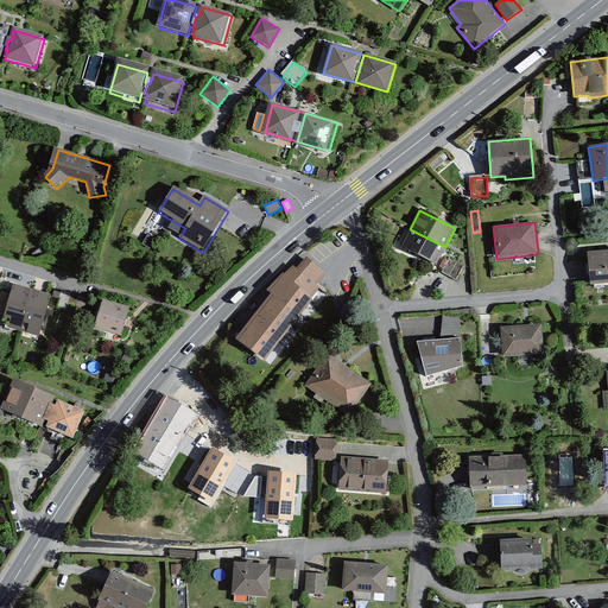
[(445,247),(410,229),(400,247),(436,266),(445,247)]
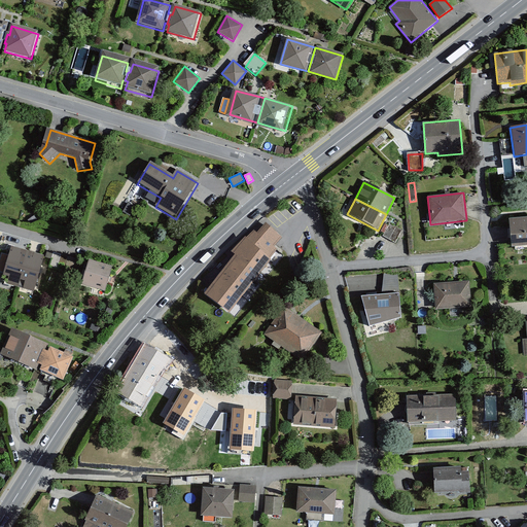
[(526,217),(510,219),(512,247),(526,246),(526,217)]
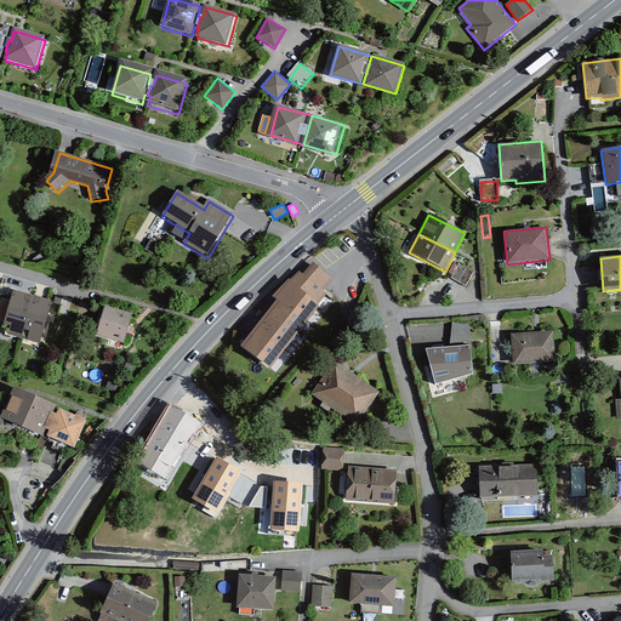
[(332,280),(313,262),(302,275),(298,272),(272,297),(277,301),(240,347),(271,370),(320,307),(318,306),(326,295),(323,291),(332,280)]
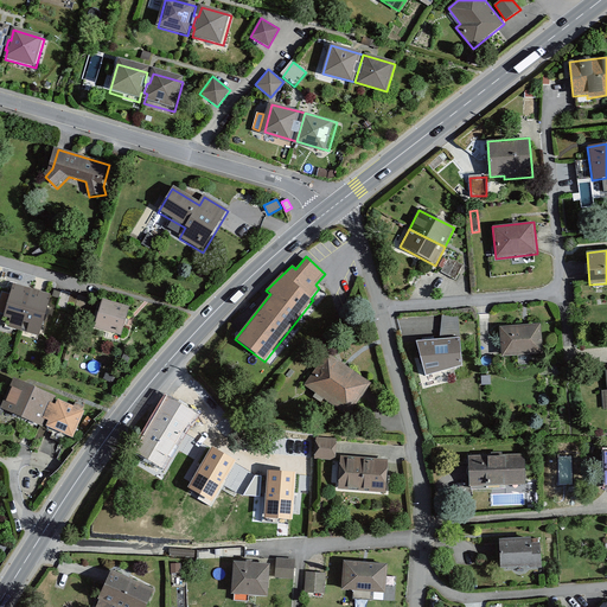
[(462,266),(449,259),(442,273),(455,280),(462,266)]
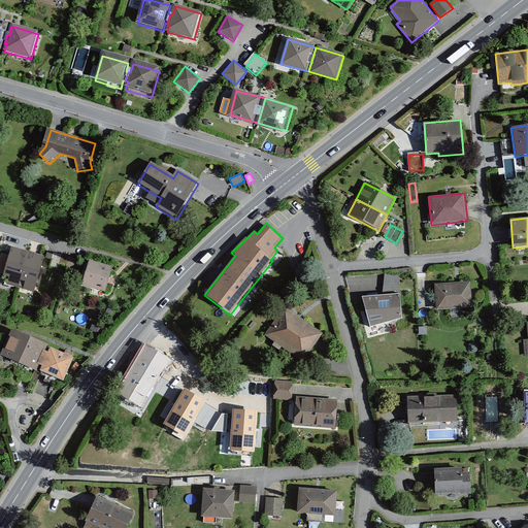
[(28,253),(11,248),(3,276),(9,277),(7,285),(18,288),(28,253)]
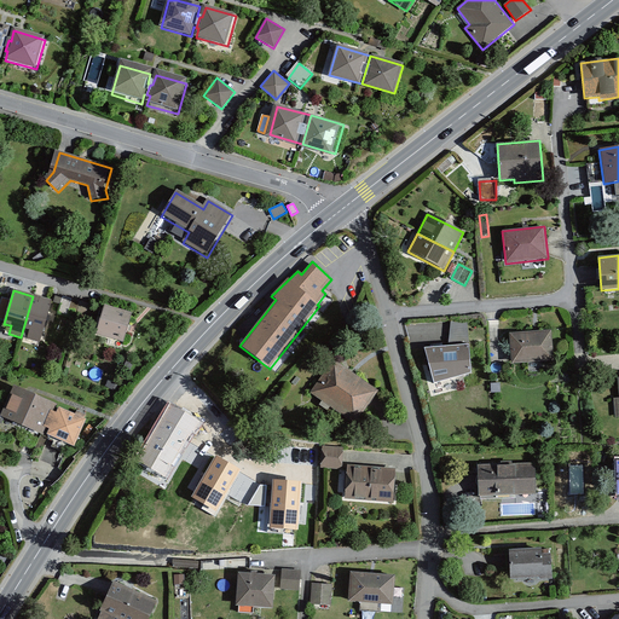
[(52,301),(33,296),(21,337),(40,343),(52,301)]
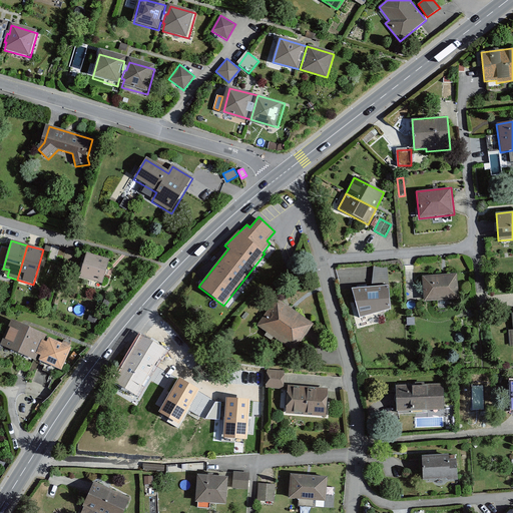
[(111,263),(87,255),(81,277),(105,284),(111,263)]
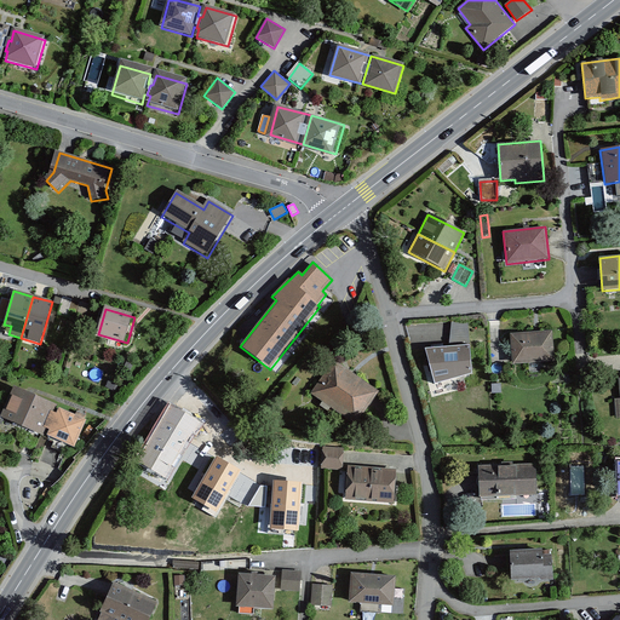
[(452,321),(449,345),(469,344),(468,321),(452,321)]
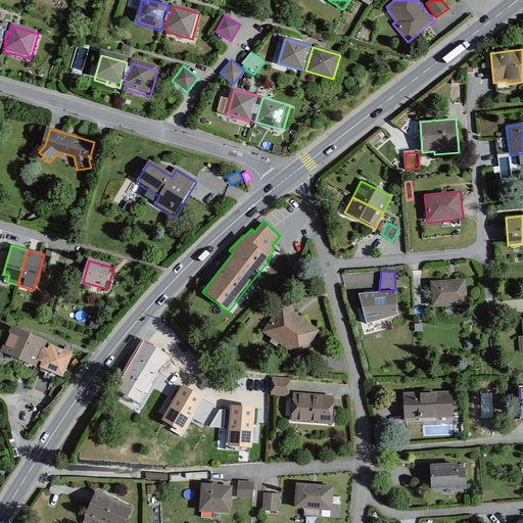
[(467,280),(430,282),(432,308),(468,305),(467,280)]
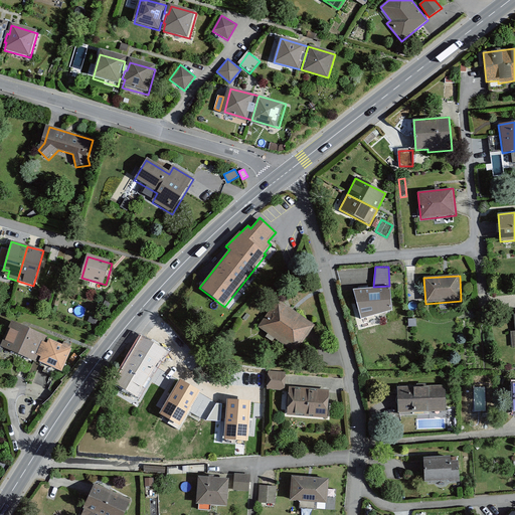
[(390,288),(353,291),(361,319),(392,311),(390,288)]
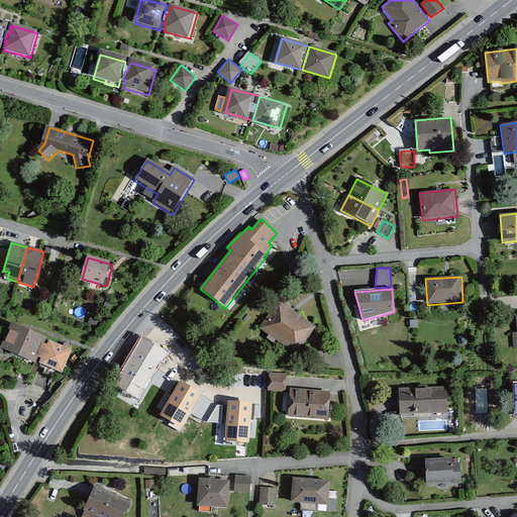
[(316,327),(280,302),(262,328),(298,353),(316,327)]
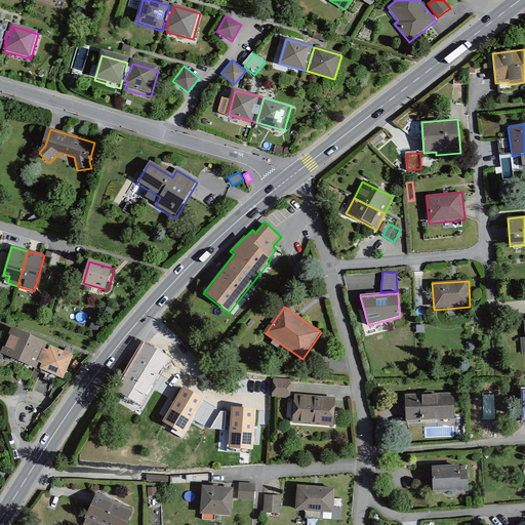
[(40,365),(46,351),(49,345),(12,329),(1,357),(38,371),(40,365)]
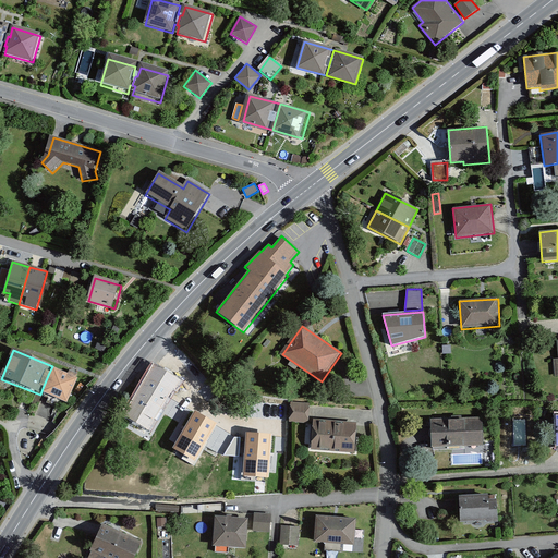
[(121,414),(149,432),(181,379),(152,363),(121,414)]
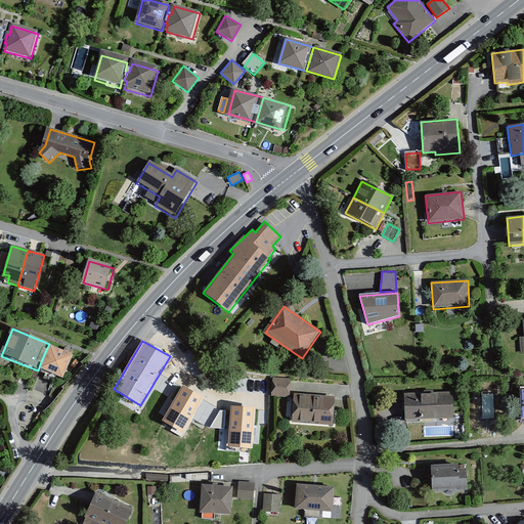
[(64,352),(51,347),(49,351),(46,350),(40,364),(44,365),(42,370),(64,381),(75,356),(72,355),(73,352),(67,349),(64,352)]
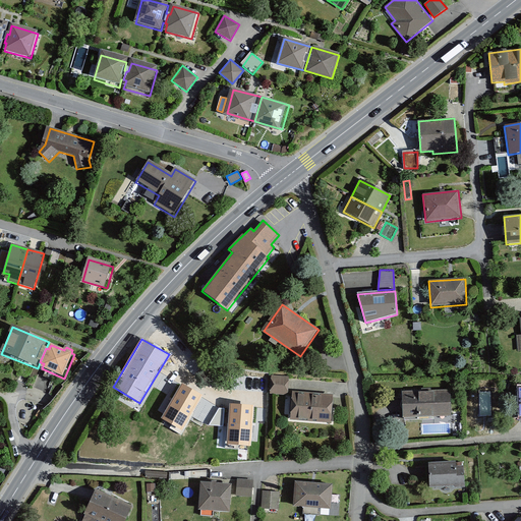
[(291,378),(273,377),(271,395),(275,395),(289,396),(291,378)]
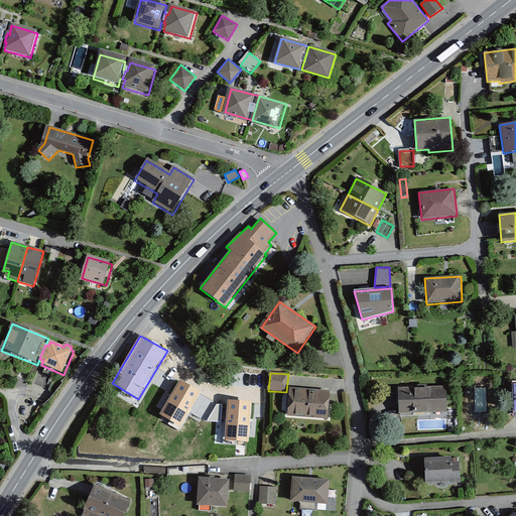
[(202,391),(180,379),(159,414),(180,426),(202,391)]
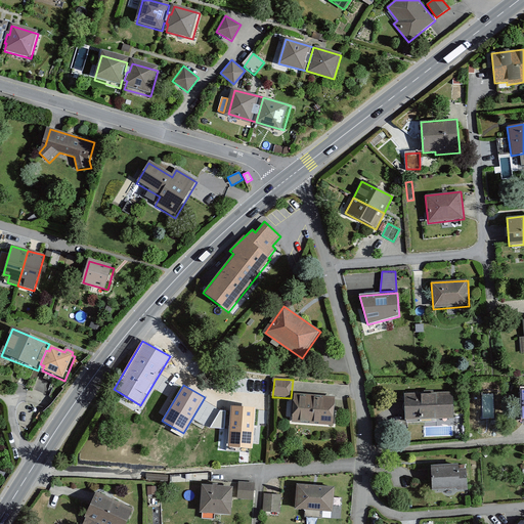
[(337,397),(295,394),(293,423),(335,426),(337,397)]
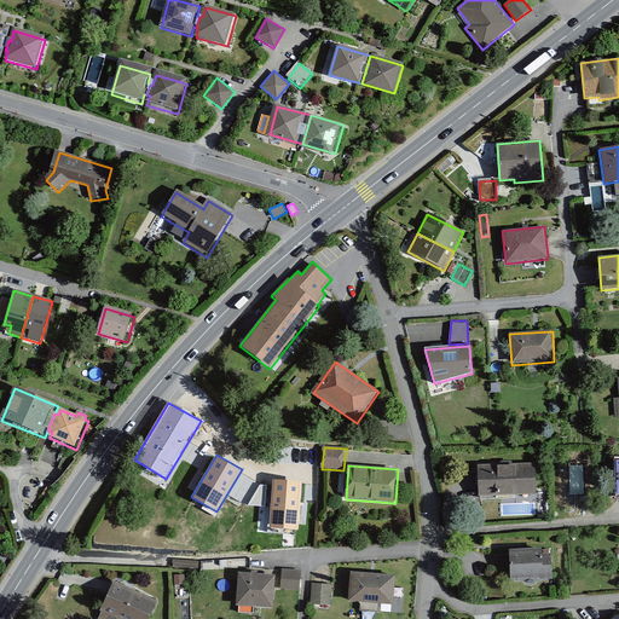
[(536,466),(478,468),(479,501),(537,498),(536,466)]
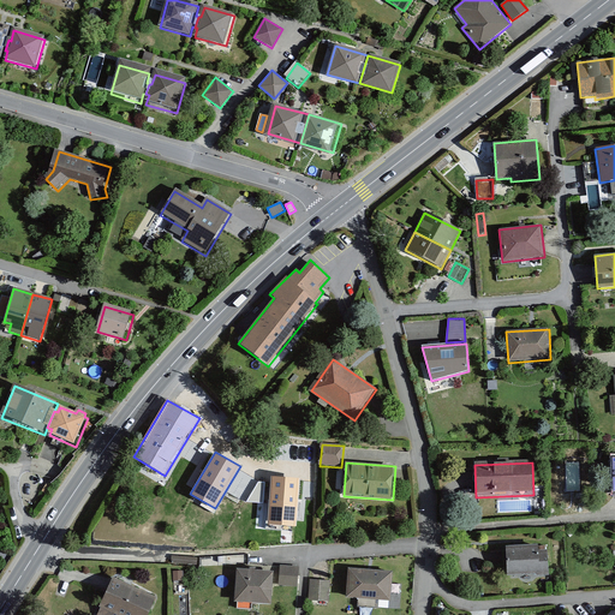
[(300,478),(272,476),(267,524),(297,526),(300,478)]
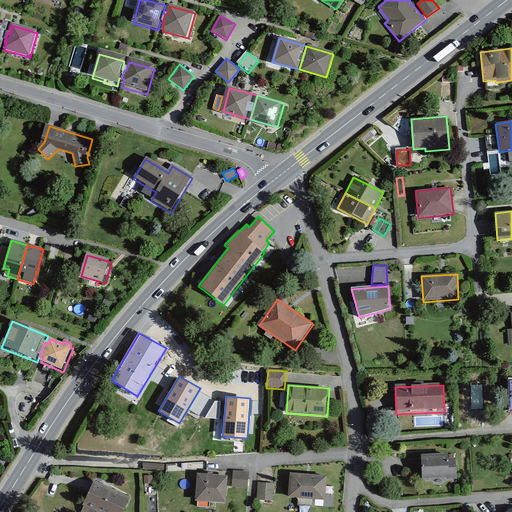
[(215,401),(205,418),(219,419),(221,401),(215,401)]
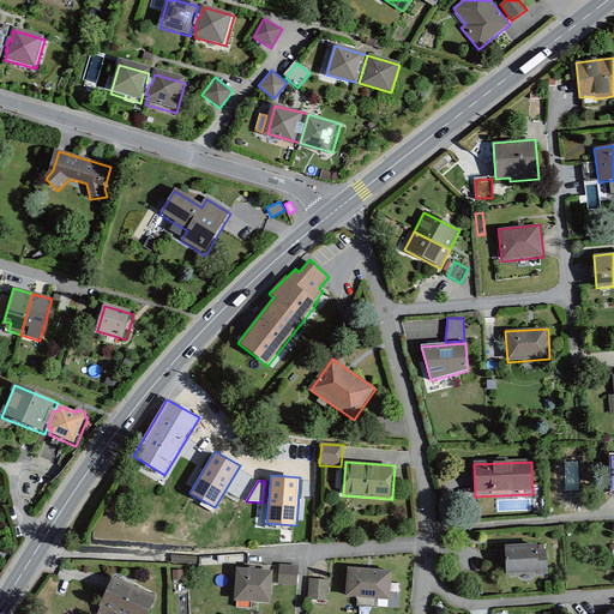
[(537,546),(504,548),(505,576),(548,573),(546,549),(537,551),(537,546)]
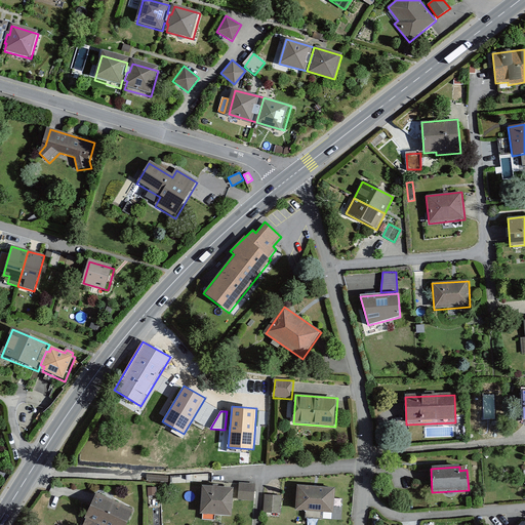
[(168,476),(146,475),(146,482),(168,483),(168,476)]
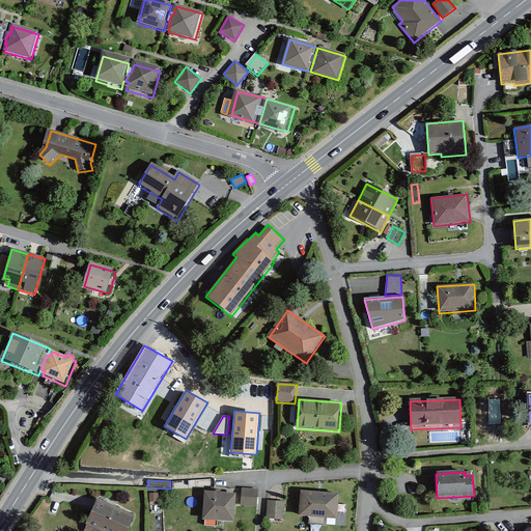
[(257,490),(242,488),(241,506),(256,507),(257,490)]
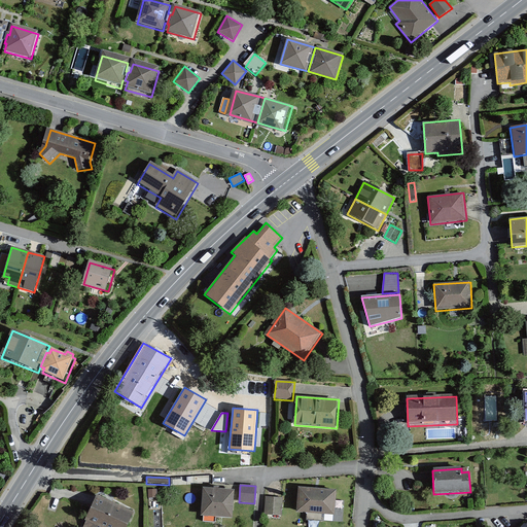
[(235,491),(203,489),(201,516),(233,519),(235,491)]
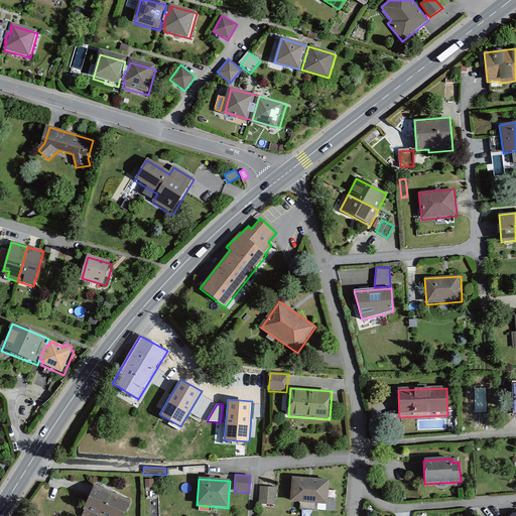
[(328,482),(292,479),(290,502),(327,505),(328,482)]
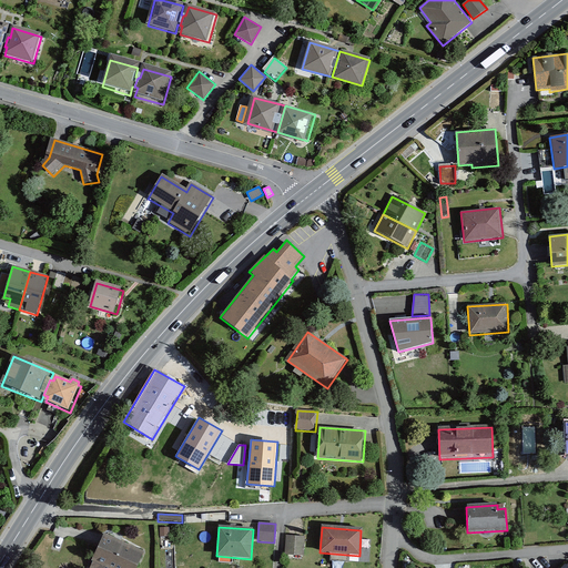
[(138,567),(145,554),(105,535),(93,561),(109,567),(138,567)]
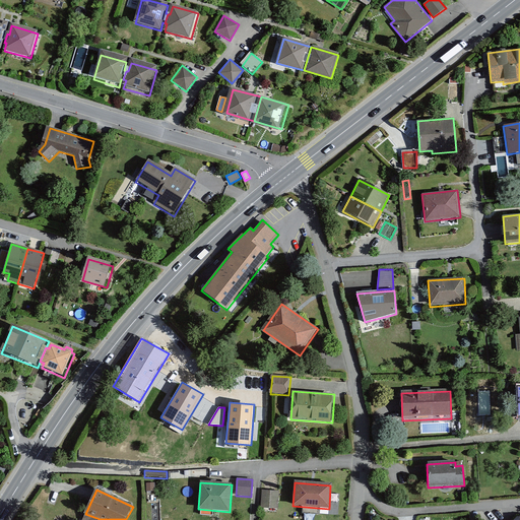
[(279,492),(261,491),(261,508),(278,509),(279,492)]
